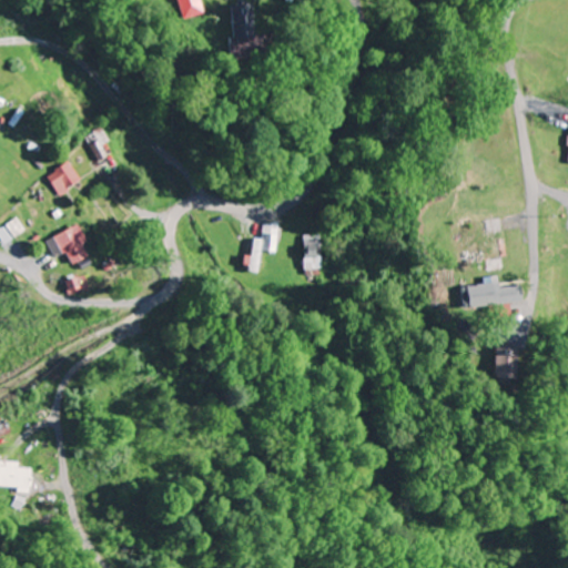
[(199,12),(195,0),(172,0),(178,18),(199,12)]
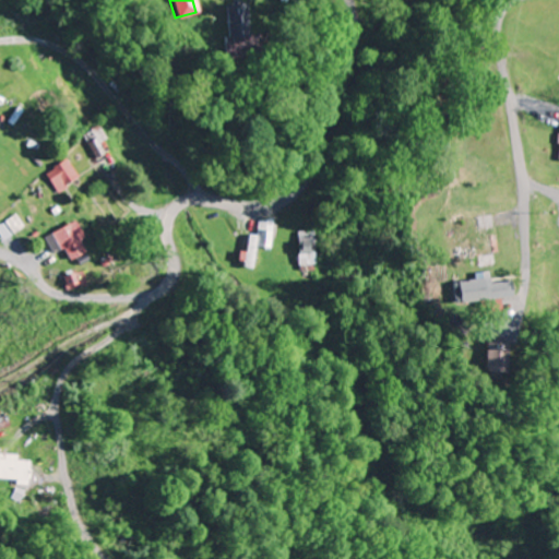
[(223,26),(240,26),(240,3),(223,3),(223,26)]
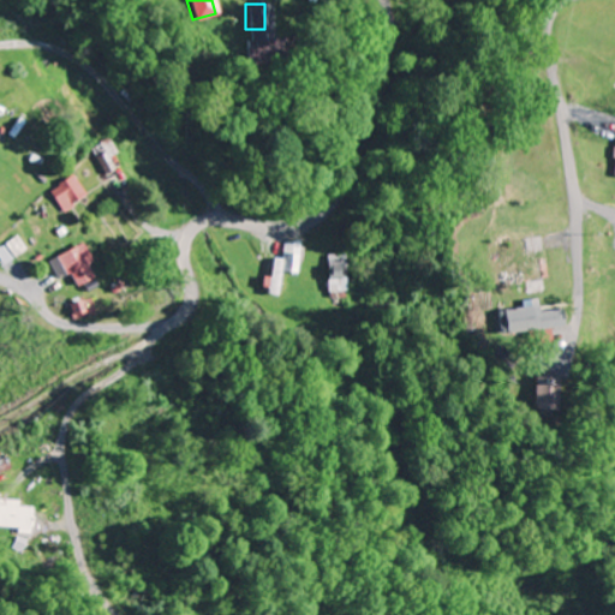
[(272,257),(267,292),(280,294),(284,270),(297,273),(302,242),(284,239),(281,258),(272,257)]
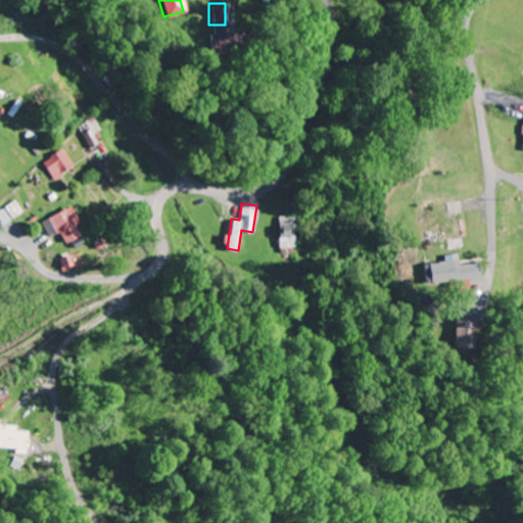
[(45,217),(59,243),(79,233),(64,206),(45,217)]
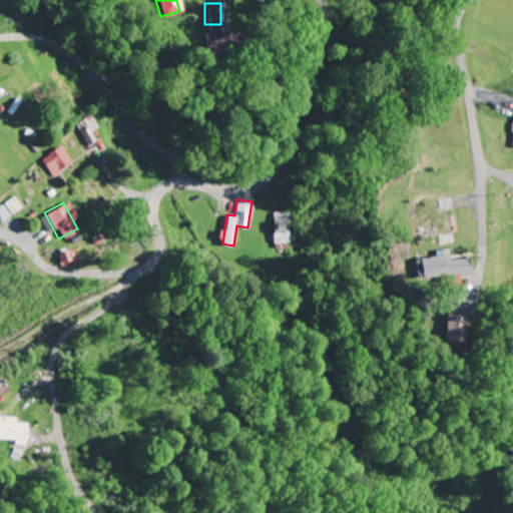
[(453,209),(412,209),(412,236),(453,235),(453,209)]
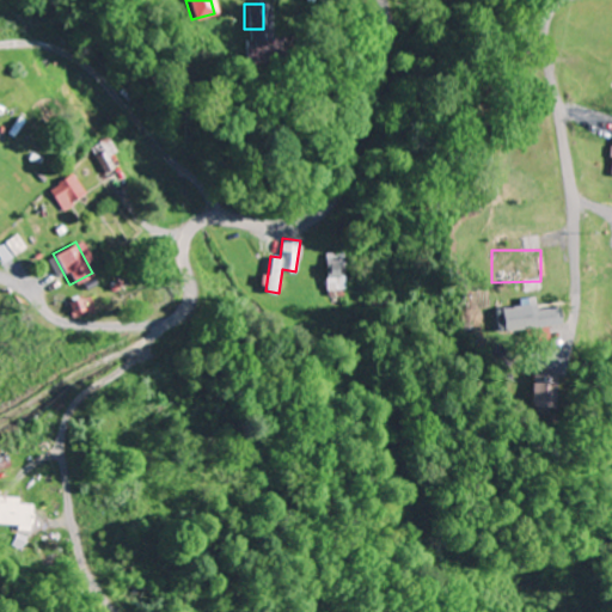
[(349,252),(326,252),(326,289),(349,289),(349,252)]
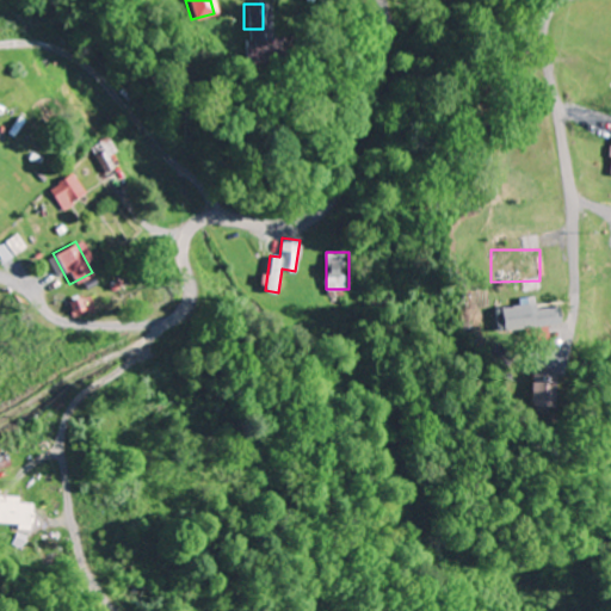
[(556,302),(493,306),(495,331),(557,327),(556,302)]
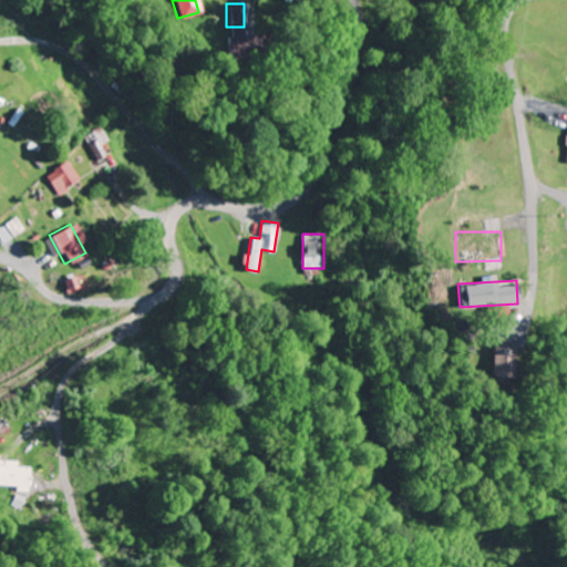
[(488,377),(509,377),(509,347),(488,347),(488,377)]
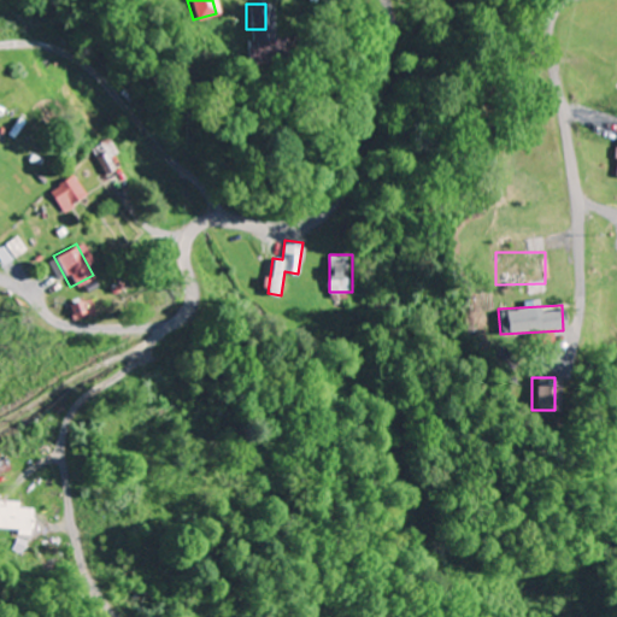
[(18,499),(0,499),(0,529),(31,530),(31,507),(18,507),(18,499)]
